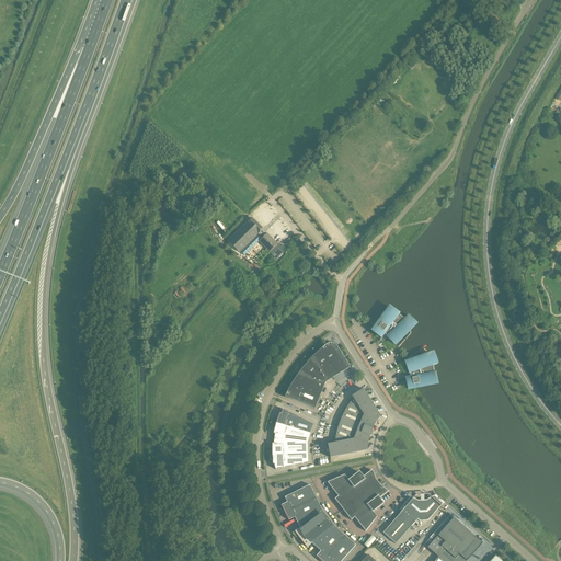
[(241,252),(244,255),(259,241),(270,252),(277,244),(277,243),(266,233),(263,230),(262,231),(261,231),(263,229),(251,218),(248,221),(228,241),(240,252),(241,252)]
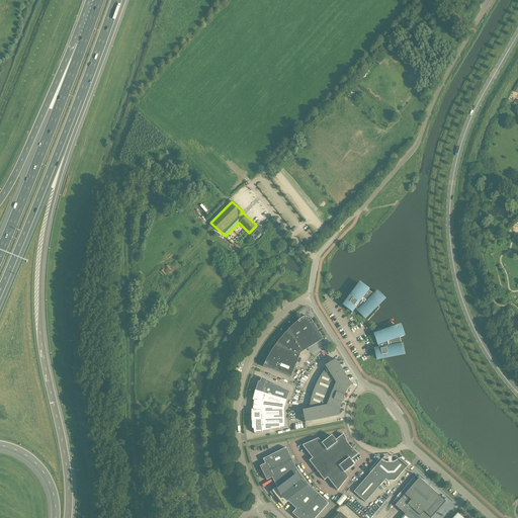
[(375,304),(382,297),(376,291),(373,294),(368,290),(369,289),(360,283),(344,306),(352,312),(355,309),(357,310),(357,311),(364,318),(377,305),(375,304)]
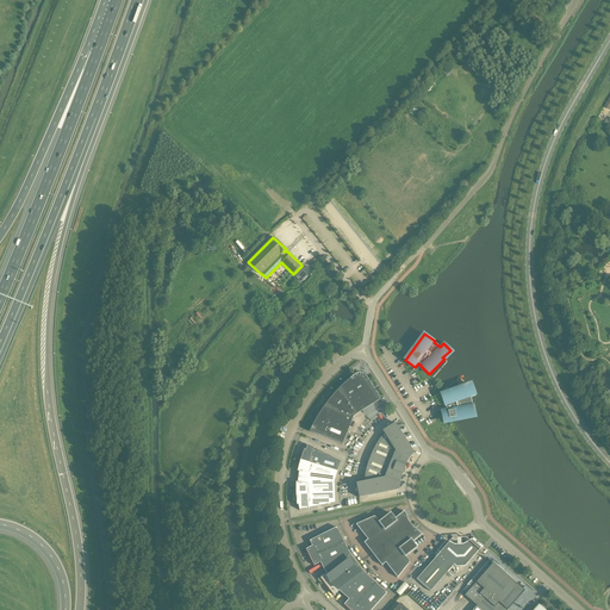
[(352,378),(342,386),(332,396),(324,406),(318,415),(313,423),(310,431),(342,444),(354,417),(355,415),(380,399),(368,380),(367,378),(365,375),(363,374),(359,373),(356,374),(355,375),(353,377),(352,378)]
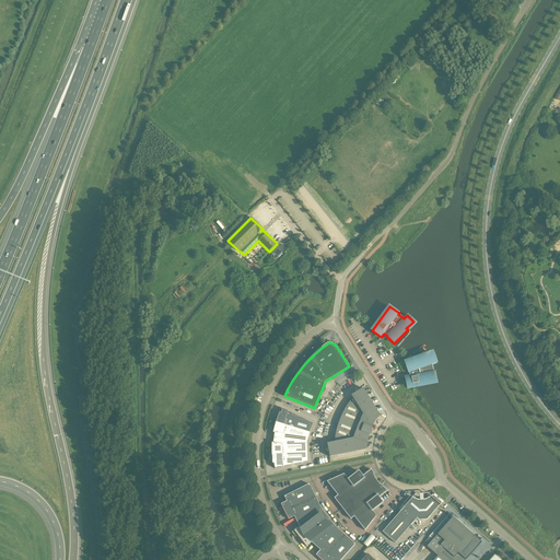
[(427,382),(436,381),(434,371),(433,372),(432,365),(436,363),(433,352),(405,363),(409,373),(410,376),(405,377),(407,388),(427,384),(427,382)]
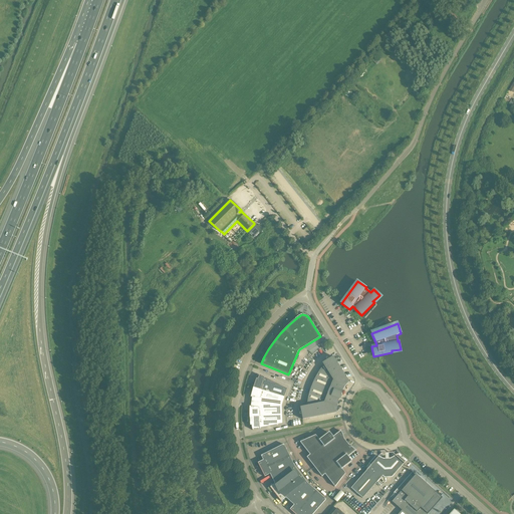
[(322,363),(323,365),(319,370),(316,375),(313,381),(311,388),(309,394),(307,400),(306,406),(300,408),(302,420),(310,418),(336,413),(336,408),(337,404),(338,400),(337,399),(338,397),(340,398),(340,396),(339,395),(340,393),(341,394),(343,390),(345,386),(348,381),(337,363),(333,356),(322,363)]
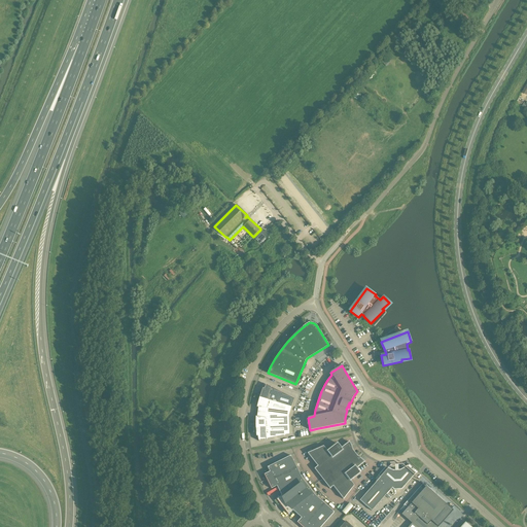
[(262,388),(259,397),(291,408),(294,398),(266,385),(264,389),(262,388)]
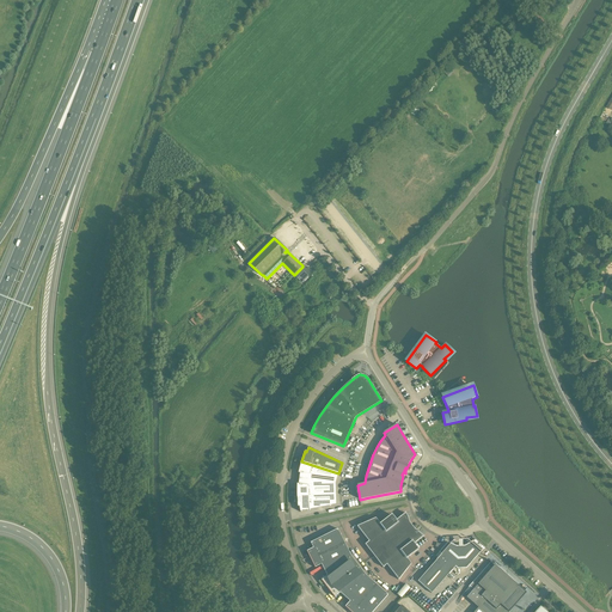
[(338,473),(301,461),(299,473),(300,473),(299,478),(336,483),(338,473)]
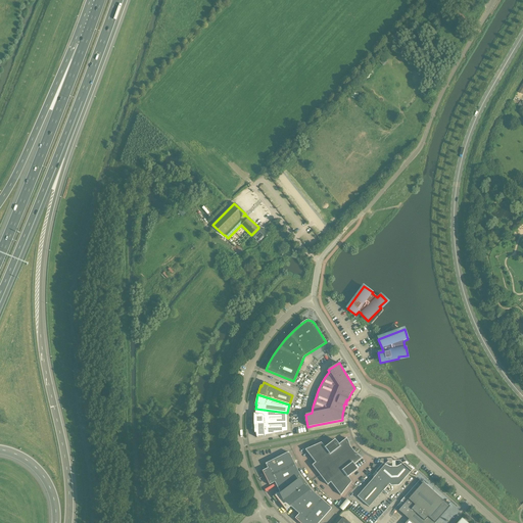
[(253,414),(253,423),(287,422),(287,413),(255,409),(255,414),(253,414)]
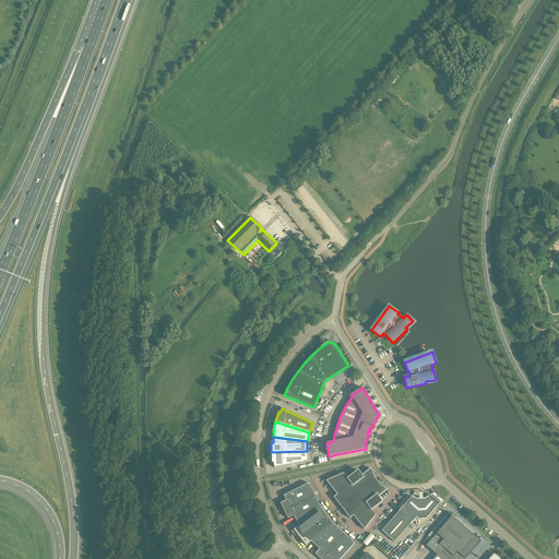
[(307,461),(307,451),(271,452),(272,463),(273,463),(274,467),(307,461)]
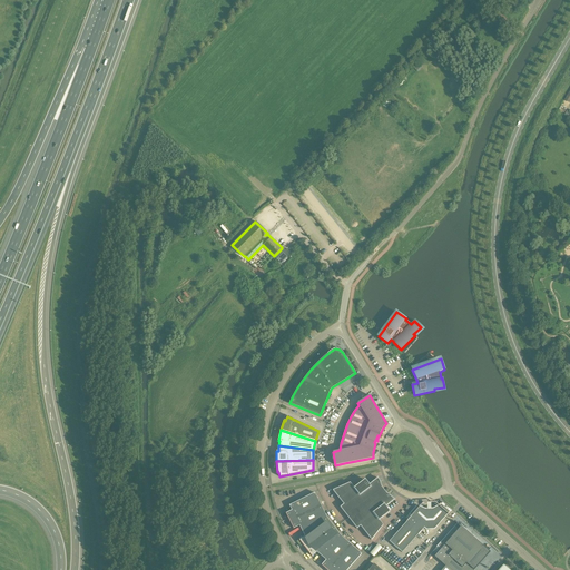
[(349,518),(384,490),(382,487),(377,478),(369,485),(364,480),(354,488),(350,482),(333,490),(344,504),(340,507),(349,518)]
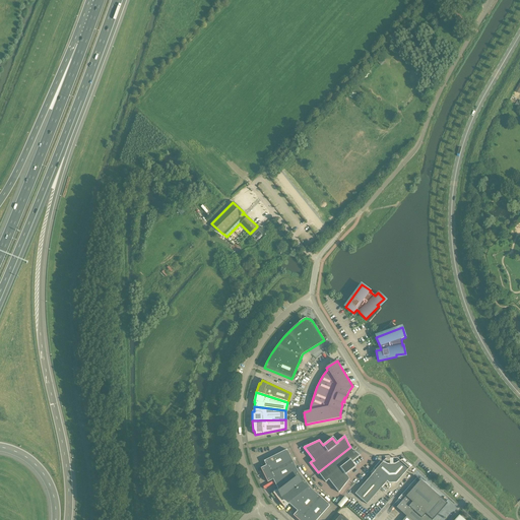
[(350,447),(318,472),(325,482),(329,479),(338,493),(349,479),(345,474),(355,467),(351,462),(360,456),(352,450),(350,447)]
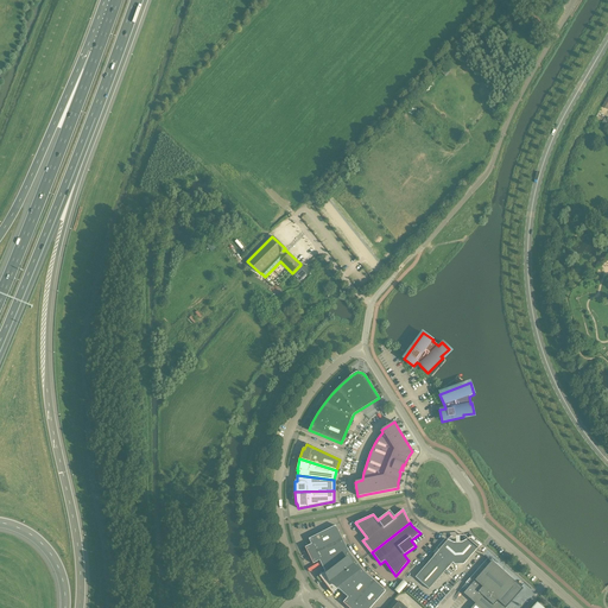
[(349,552),(335,526),(309,539),(311,544),(305,548),(312,564),(320,561),(322,567),(349,552)]
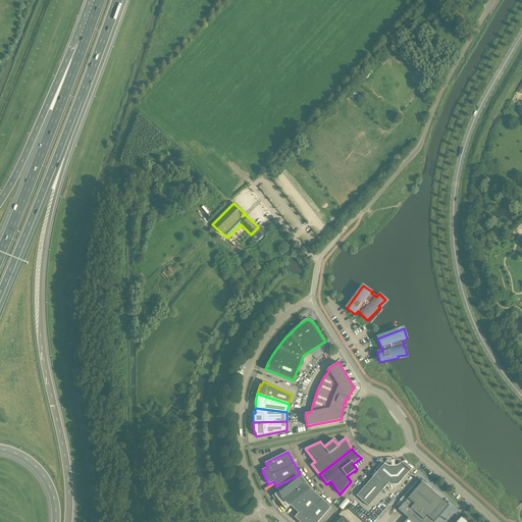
[(412,469),(404,462),(397,466),(389,466),(382,463),(371,474),(373,476),(357,496),(368,506),(388,483),(390,485),(398,484),(412,469)]
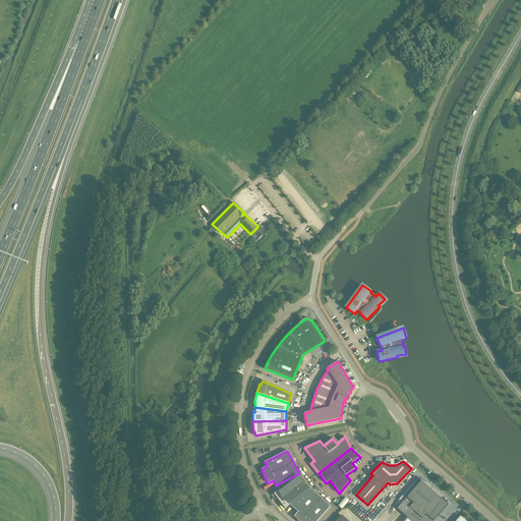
[(299,473),(276,485),(279,490),(274,494),(285,509),(290,505),(294,509),(311,489),(299,473)]
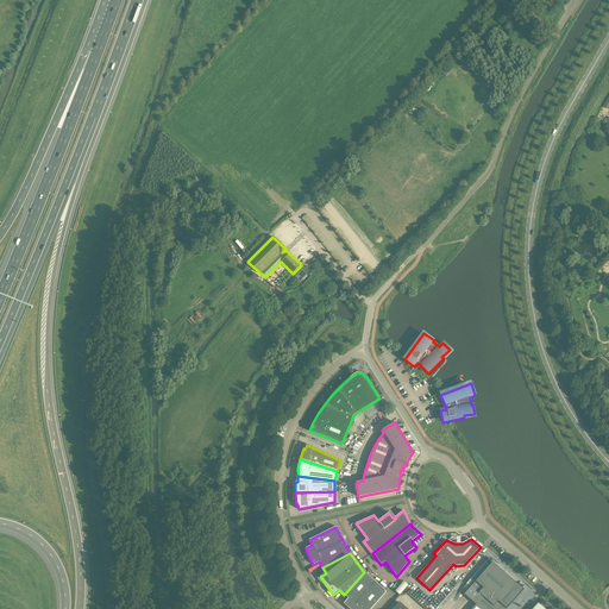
[(468,583),(471,586),(464,595),(476,606),(471,608),(506,608),(508,608),(500,601),(504,595),(506,595),(509,591),(508,590),(515,583),(496,565),(496,566),(487,558),(485,558),(488,559),(466,583),(468,584),(468,583)]
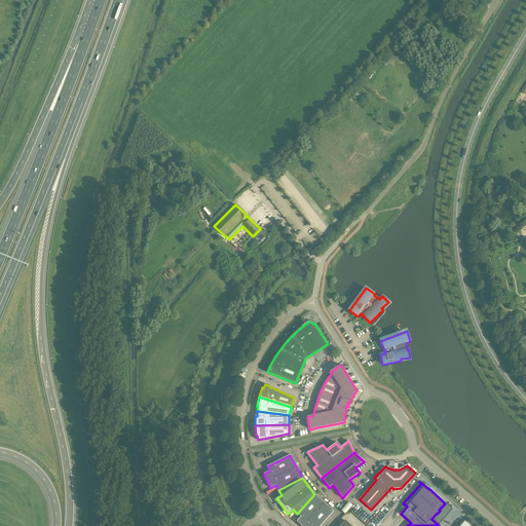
[(320,525),(334,512),(314,494),(297,514),(301,517),(297,522),(301,525),(320,525)]
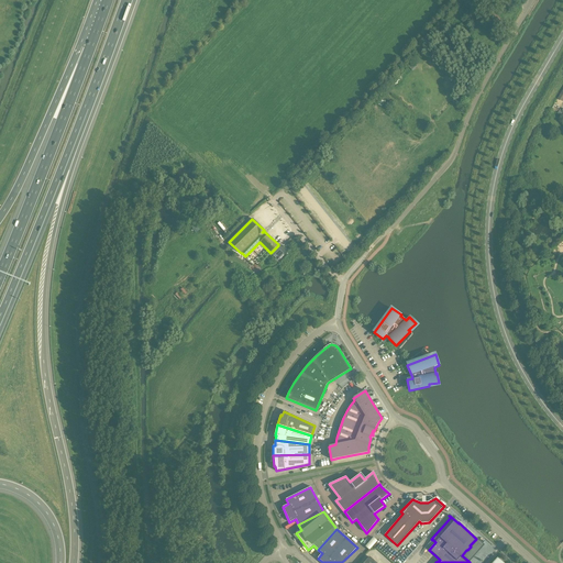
[(365,547),(370,550),(377,541),(373,538),(365,547)]
